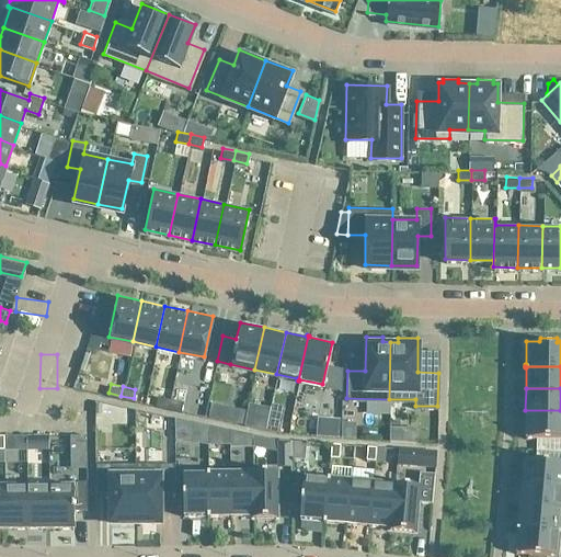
[(155,404),(168,406),(169,397),(157,394),(155,404)]
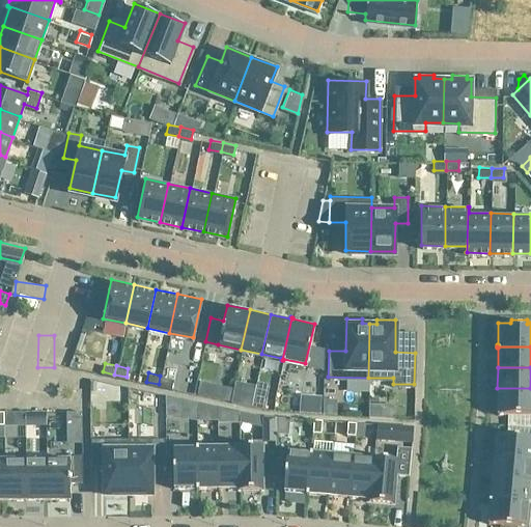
[(160,376),(159,384),(171,387),(173,378),(160,376)]
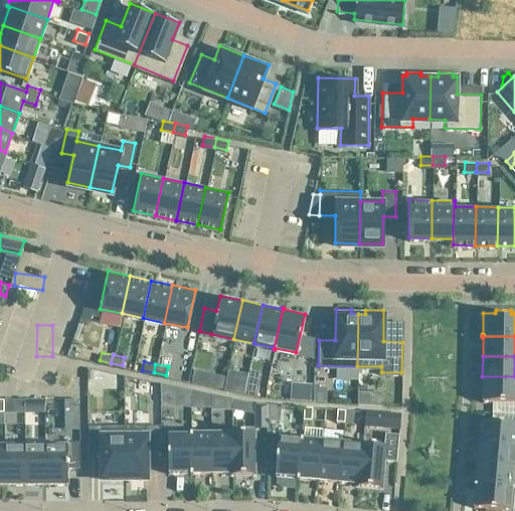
[(243,391),(246,380),(247,371),(227,367),(226,374),(223,387),(243,391)]
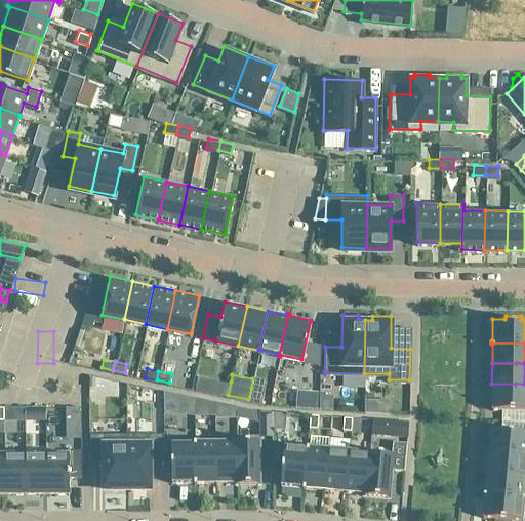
[(214,377),(211,392),(228,395),(231,382),(214,377)]
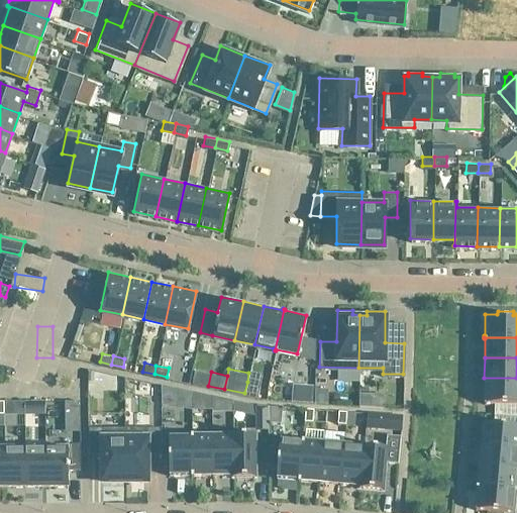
[(516,401),(516,378),(484,378),(484,401),(516,401)]
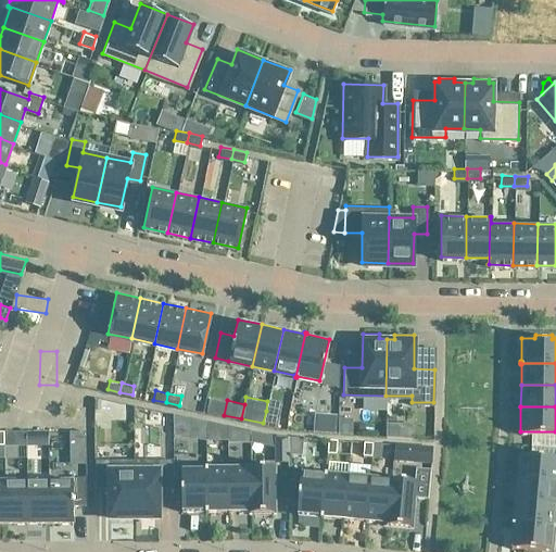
[(314,410),(313,429),(335,430),(337,412),(314,410)]
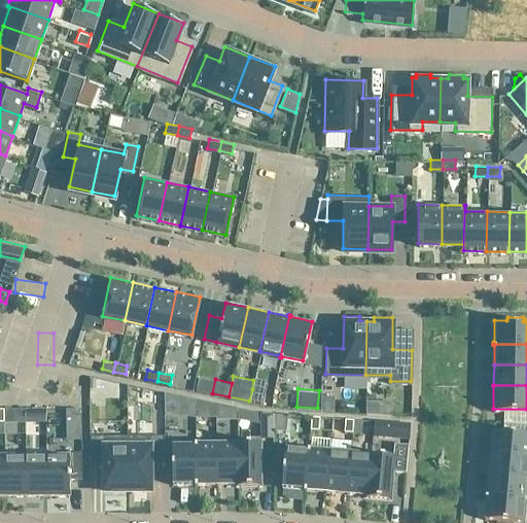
[(252,389),(249,401),(261,404),(264,391),(252,389)]
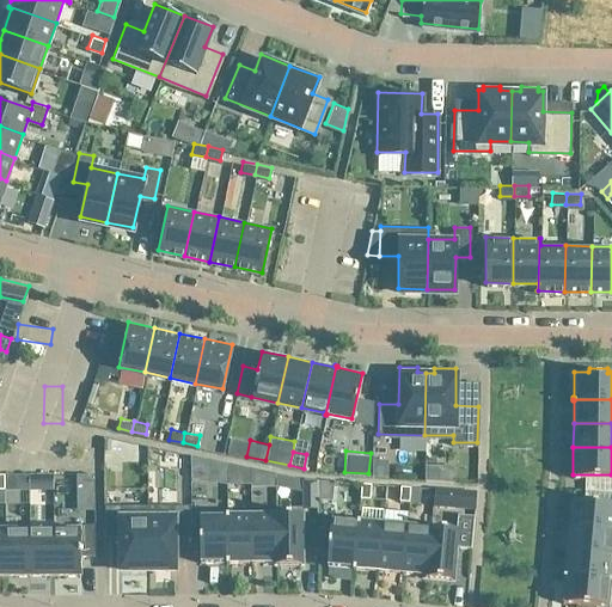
[(372,457),(372,473),(387,474),(387,457),(372,457)]
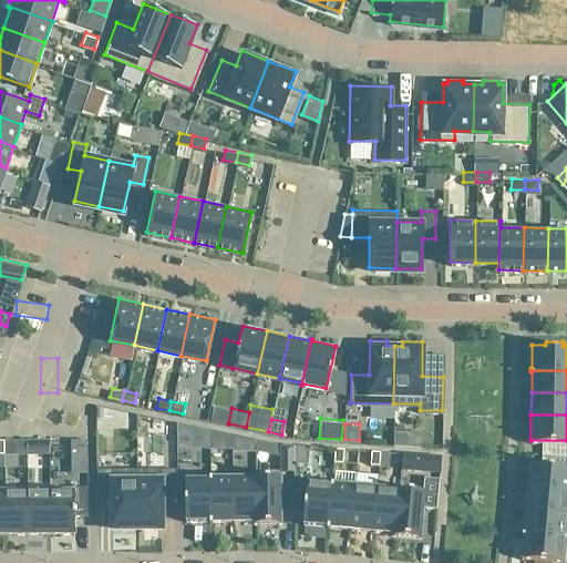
[(280,466),(294,466),(294,442),(280,443),(280,466)]
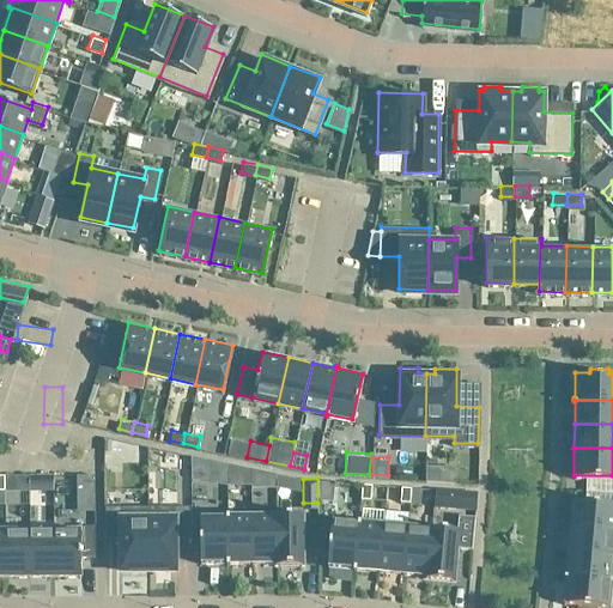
[(370,481),(362,481),(360,496),(370,496),(370,481)]
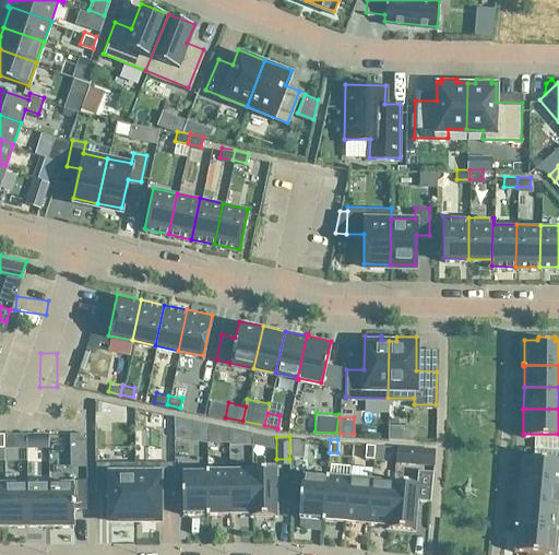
[(372,456),(373,443),(366,441),(365,455),(372,456)]
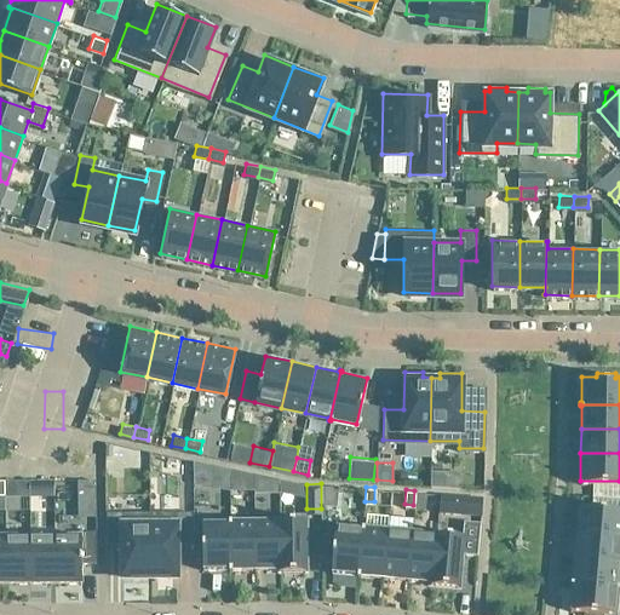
[(480,495),(440,492),(438,510),(478,512),(480,495)]
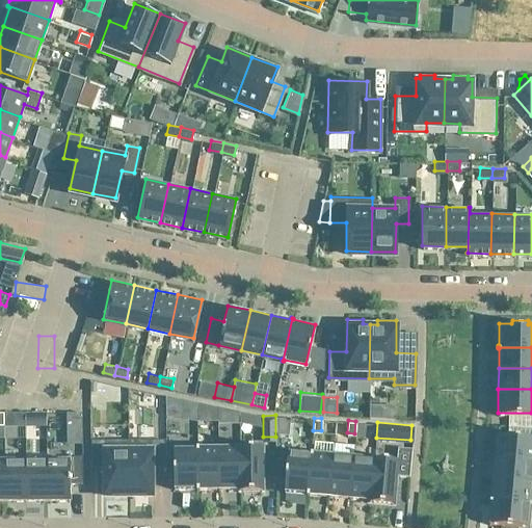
[(495,456),(531,459),(531,436),(497,432),(495,456)]
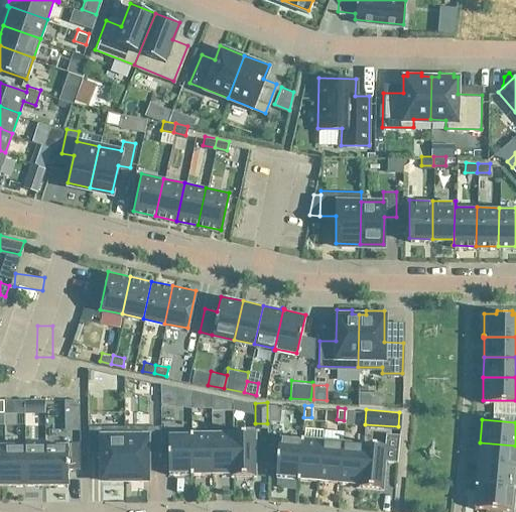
[(124,478),(124,424),(89,425),(89,450),(101,450),(101,478),(122,477),(122,478),(124,478)]
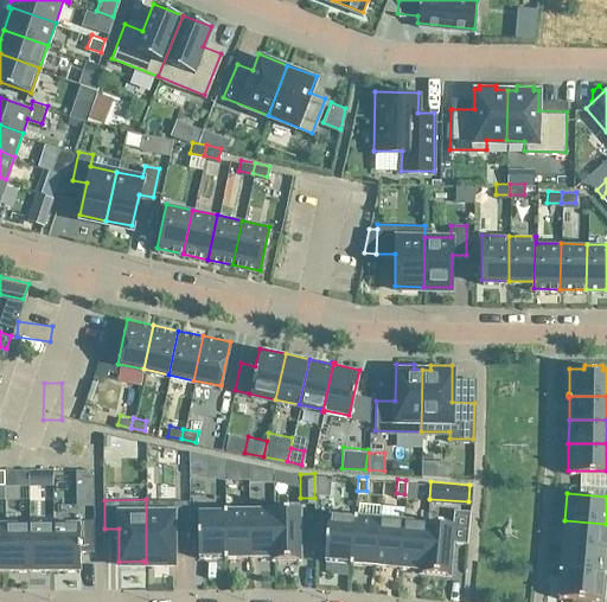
[(186,499),(146,499),(146,562),(148,562),(148,561),(173,561),(173,529),(187,529),(186,499)]
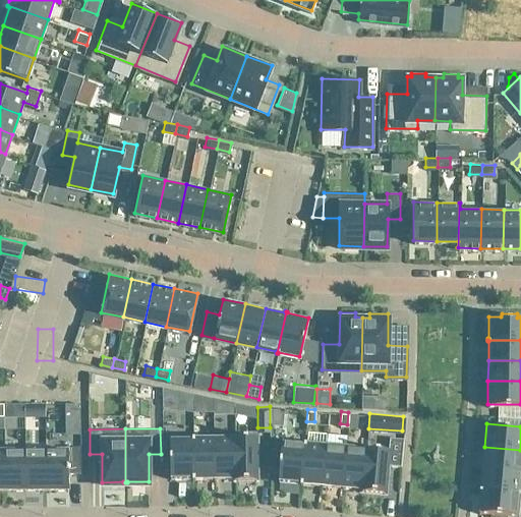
[(214,432),(214,437),(214,476),(233,476),(233,478),(234,478),(234,436),(234,432),(214,432)]
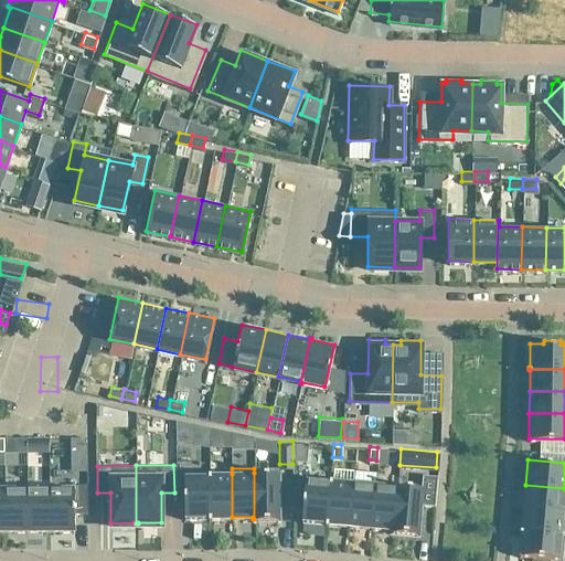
[(209,518),(209,472),(208,472),(208,474),(184,474),(184,517),(208,517),(208,518),(209,518)]
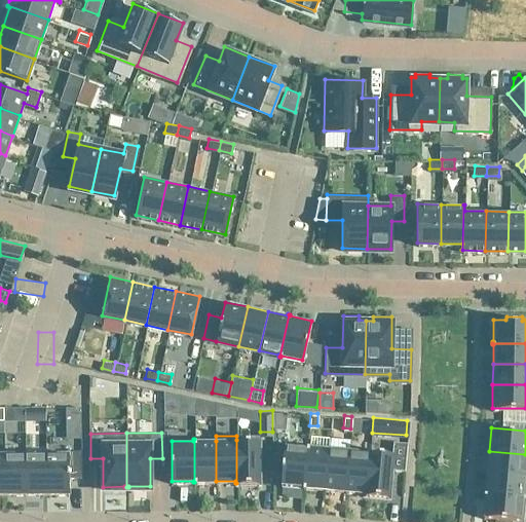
[(216,481),(216,441),(195,441),(195,439),(194,439),(194,482),(196,482),(196,481),(216,481)]
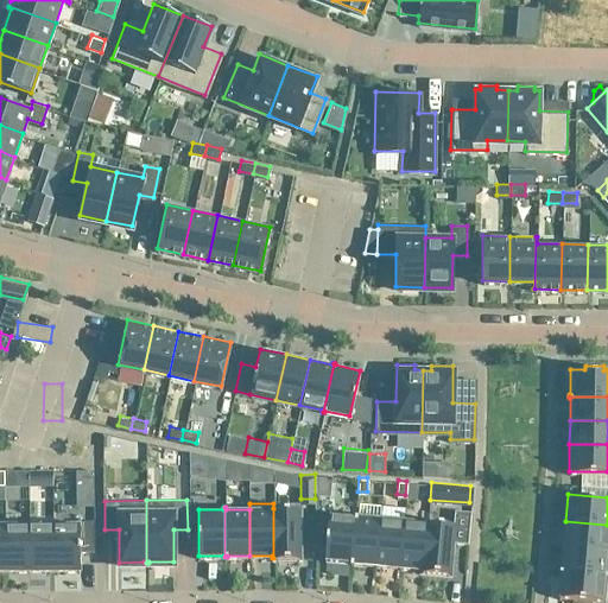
[(301,508),(273,508),(273,558),(301,558),(301,508)]
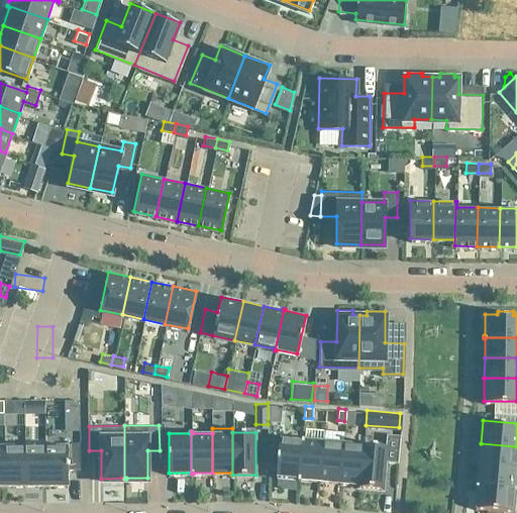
[(385,445),(364,443),(359,486),(383,488),(385,459),(397,460),(400,433),(386,432),(385,445)]
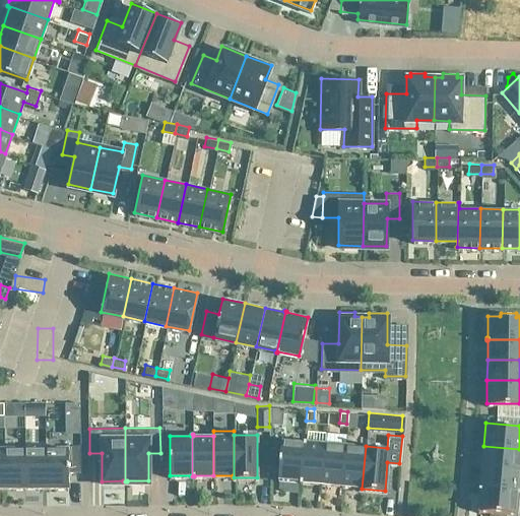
[(300,481),(304,440),(303,440),(303,441),(281,439),(277,478),(299,480),(299,481),(300,481)]
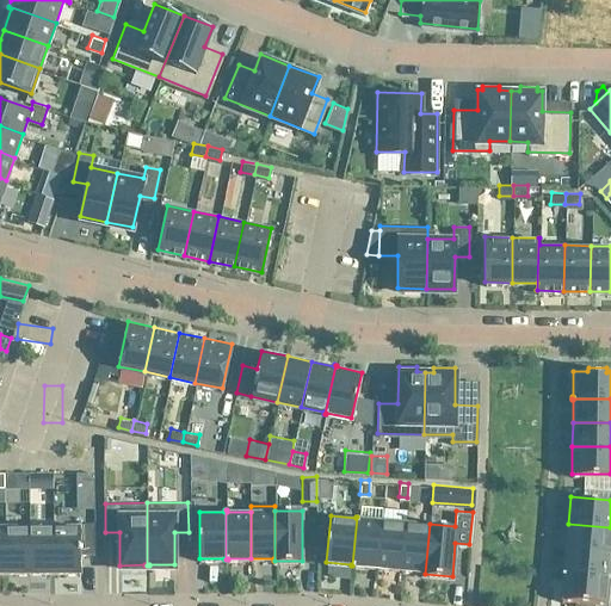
[(358,517),(357,517),(352,566),(353,567),(355,564),(377,567),(381,520),(358,518),(358,517)]
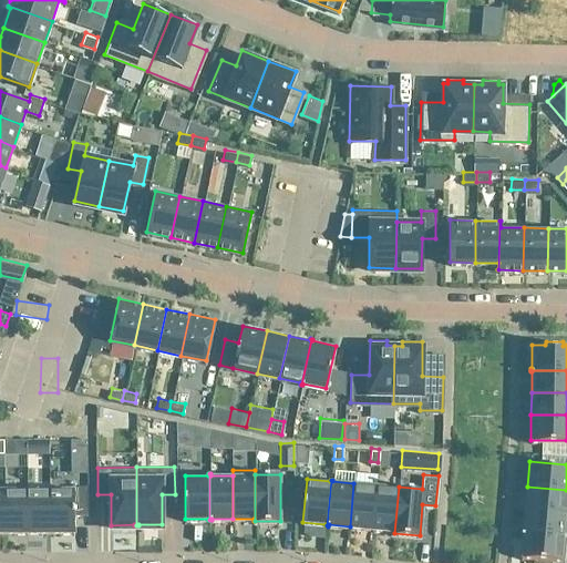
[(72,488),(49,488),(49,532),(74,531),(74,512),(88,512),(86,483),(72,484),(72,488)]
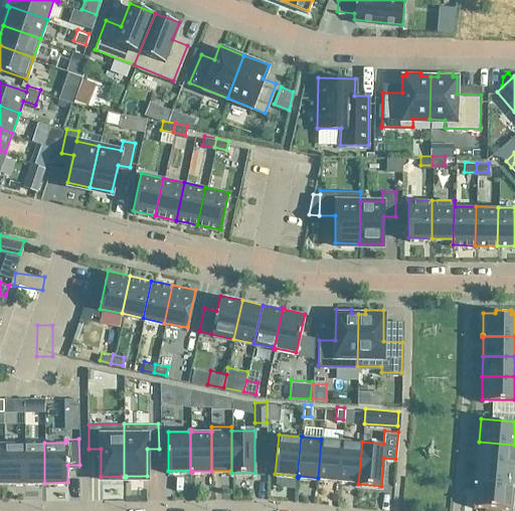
[(342,441),(321,439),(318,478),(338,480),(342,441)]
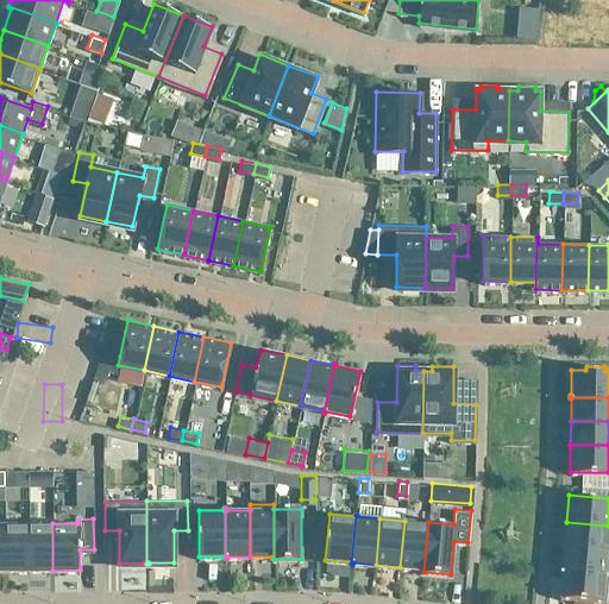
[(427,522),(405,521),(400,567),(422,570),(422,572),(424,572),(428,522),(427,522)]
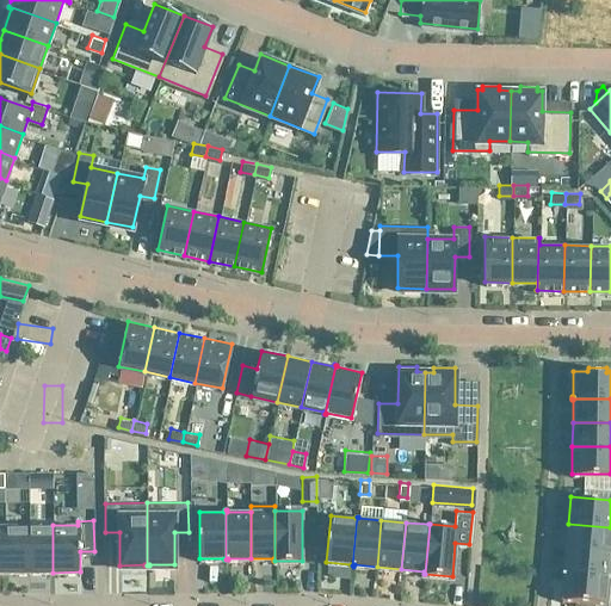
[(610,527),(568,524),(566,548),(610,551),(610,527)]
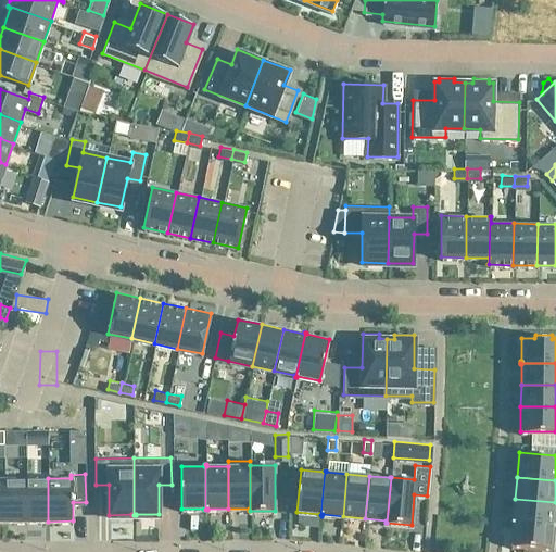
[(26,478),(3,479),(3,522),(26,522),(26,478)]
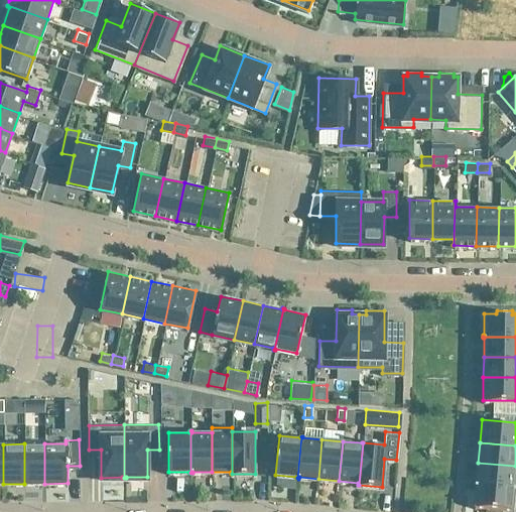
[(44,443),(24,443),(24,484),(44,484),(44,443)]
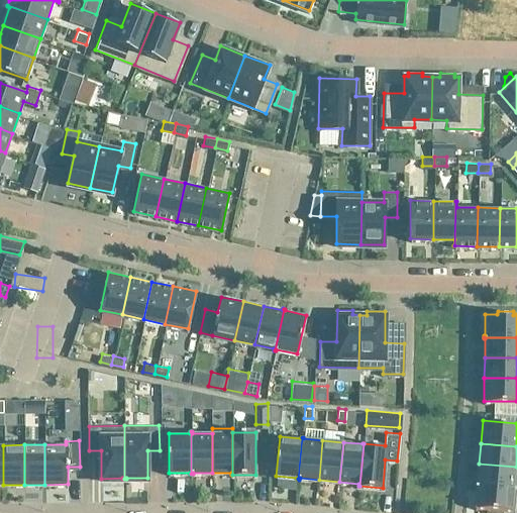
[(516,488),(516,467),(479,464),(477,483),(476,483),(476,484),(516,488)]
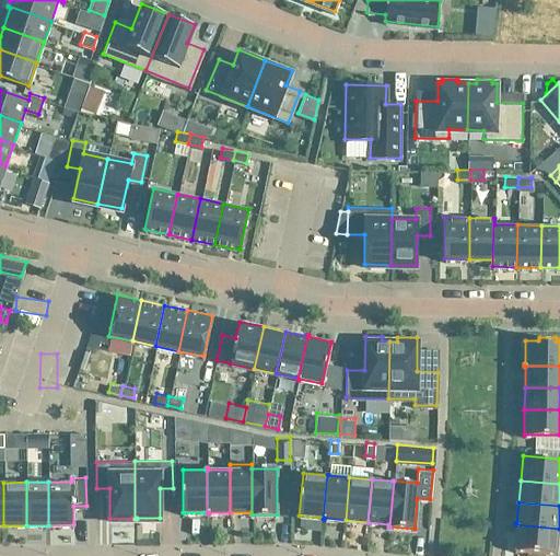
[(143,548),(142,524),(115,525),(116,549),(143,548)]
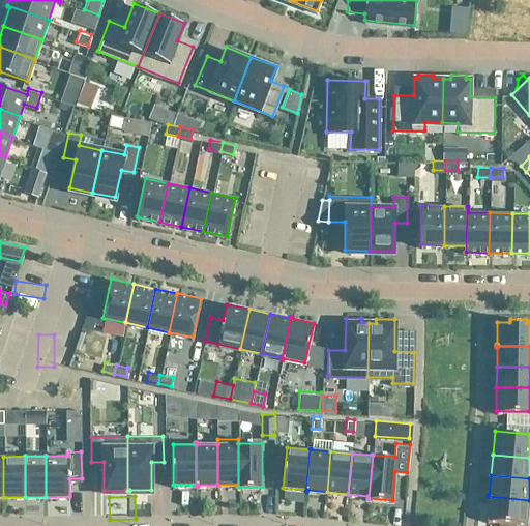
[(489,498),(487,520),(499,521),(498,524),(513,525),(513,522),(527,524),(529,501),(529,500),(488,496),(488,498),(489,498)]
